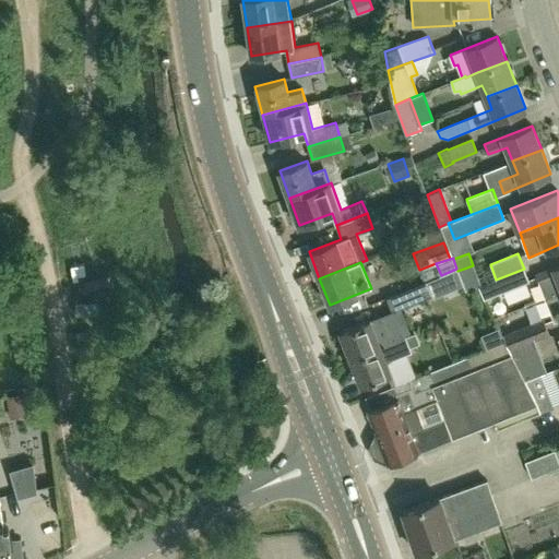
[(545,298),(558,293),(558,264),(536,274),(539,284),(545,298)]
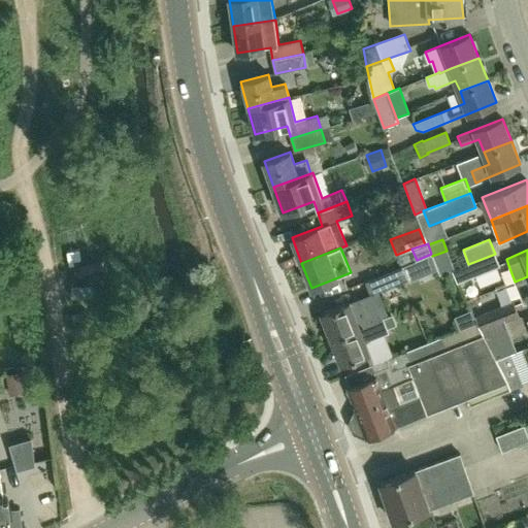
[(499,266),(495,254),(468,264),(452,271),(458,283),(473,276),(499,266)]
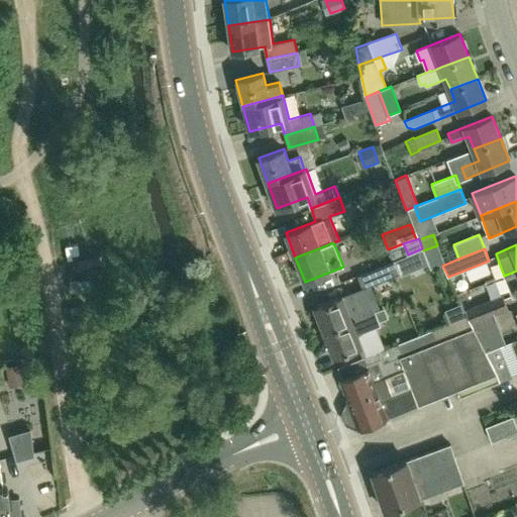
[(399,273),(394,261),(357,276),(363,288),(399,273)]
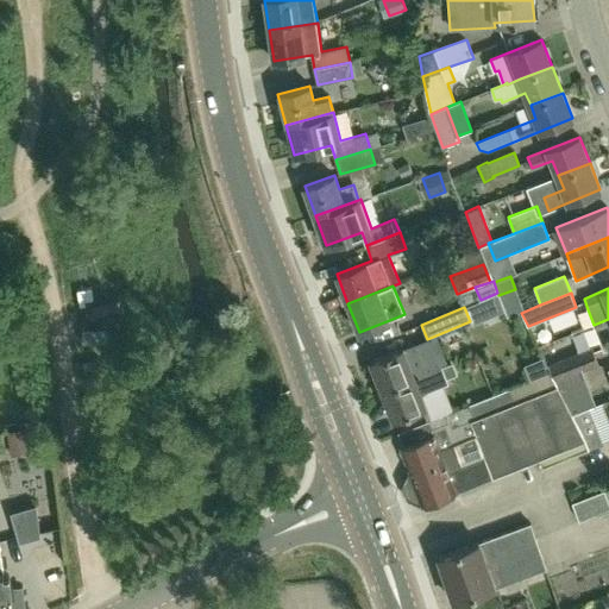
[(604,352),(608,350),(608,319),(594,325),(604,352)]
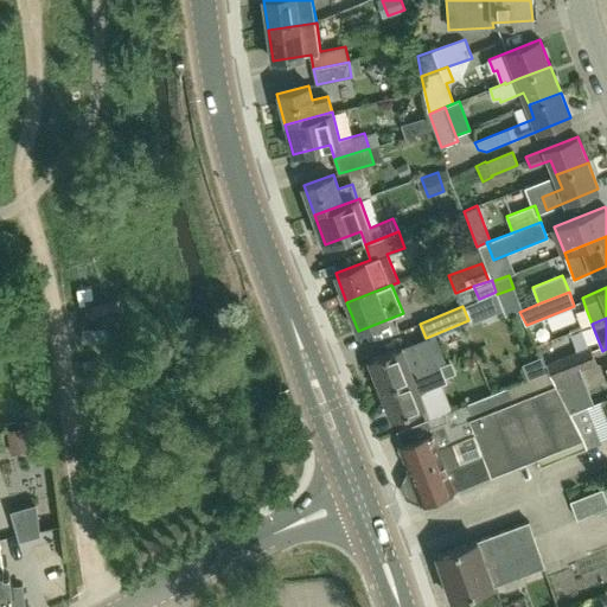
[(381,389),(413,376),(425,371),(440,365),(434,351),(421,356),(416,342),(402,347),(369,359),(381,389)]
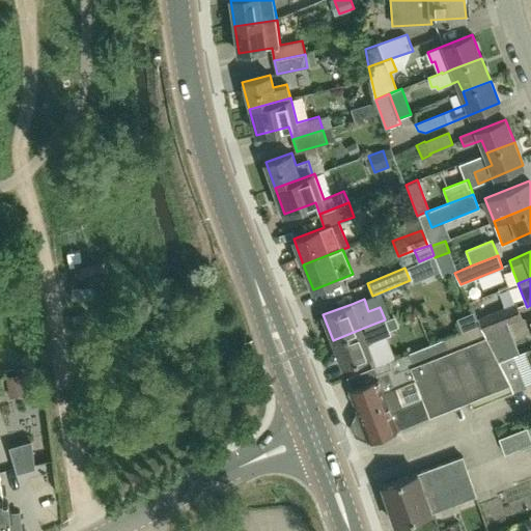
[(481,325),(484,332),(495,328),(505,324),(522,317),(516,304),(478,318),(481,325)]
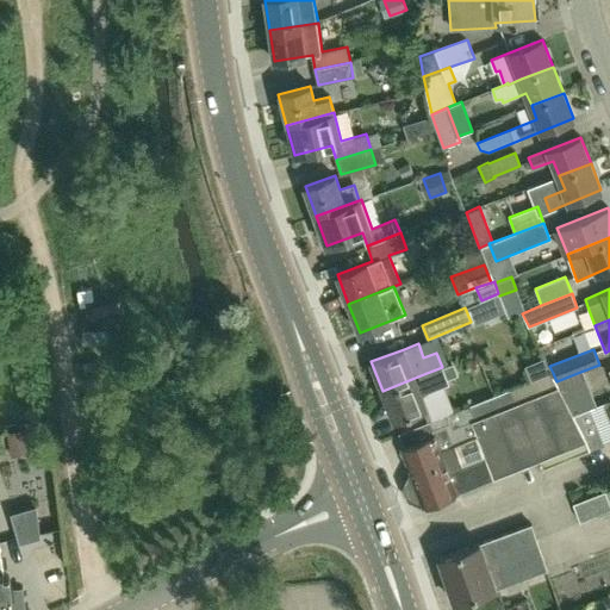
[(580,372),(568,377),(556,381),(559,387),(573,416),(595,408),(580,372)]
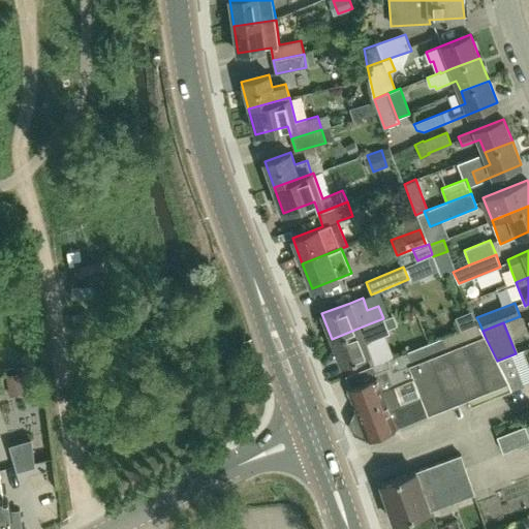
[(370,353),(360,328),(332,339),(341,364),(370,353)]
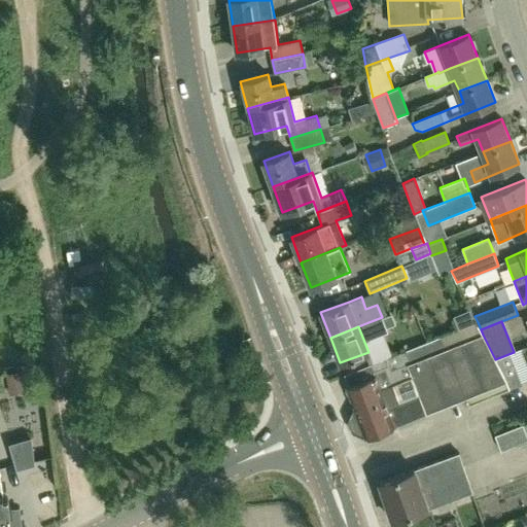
[(365,437),(427,413),(427,412),(467,396),(470,403),(510,388),(495,359),(483,335),(444,349),(440,337),(370,364),(375,376),(346,387),(365,437)]
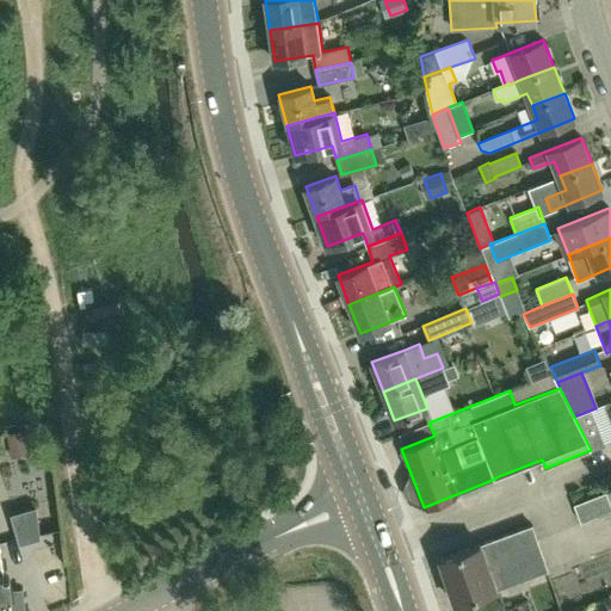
[(574,417),(591,450),(591,451),(605,445),(596,423),(610,417),(605,405),(596,408),(574,417)]
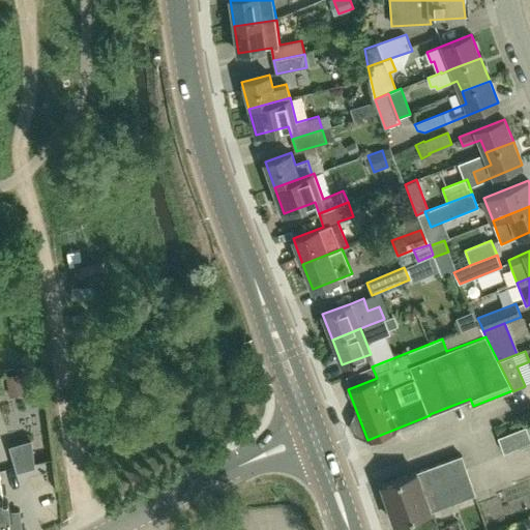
[(22,374),(5,377),(7,388),(24,385),(22,374)]
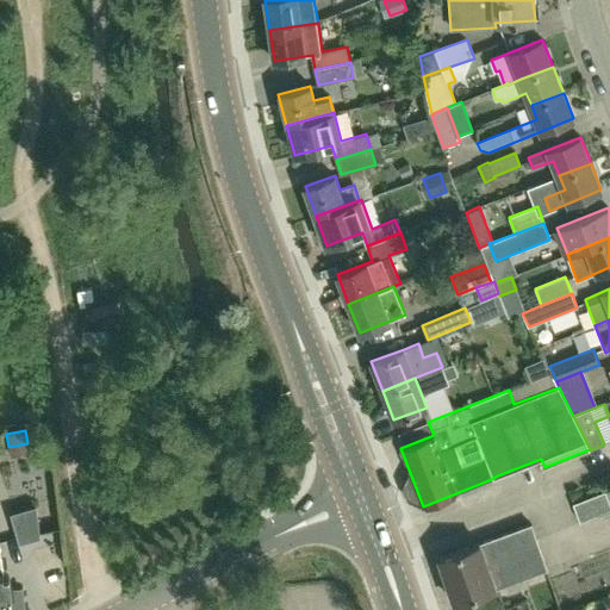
[(609,514),(609,502),(608,495),(576,506),(582,524),(609,514)]
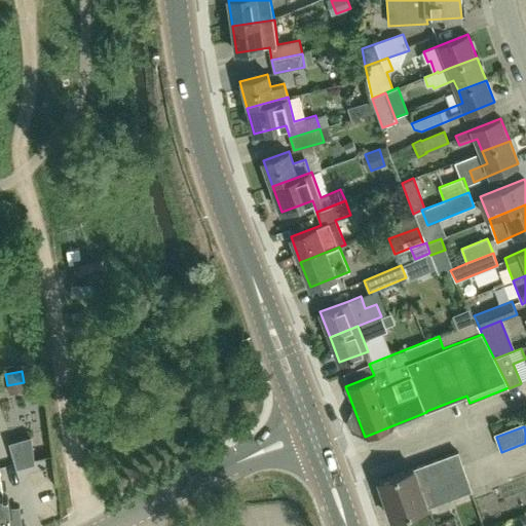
[(31,439),(11,444),(17,468),(33,463),(31,439)]
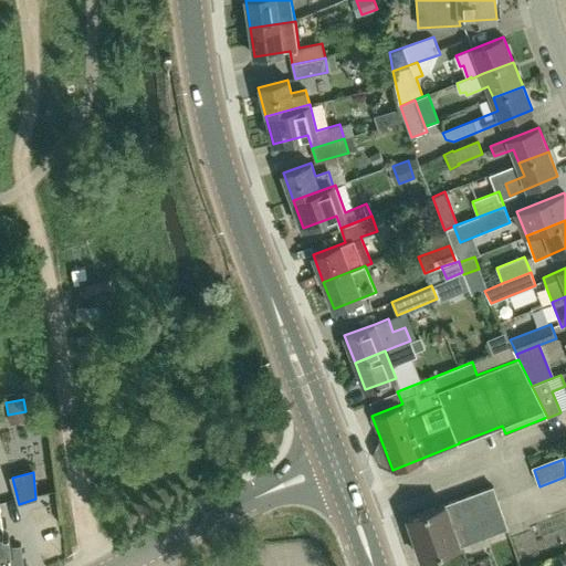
[(408,517),(423,559),(509,530),(493,488),(408,517)]
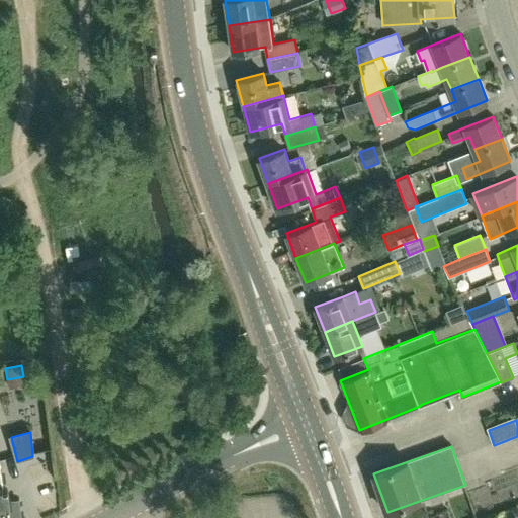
[(2,492),(0,468),(0,517),(19,517),(18,501),(9,502),(8,491),(2,492)]
